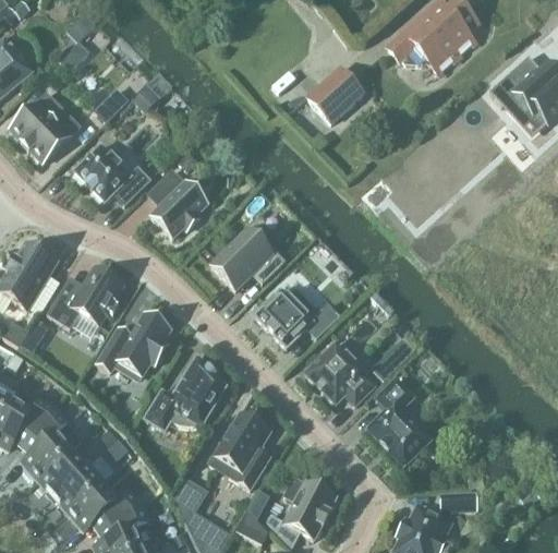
[(21,0),(11,9),(16,15),(20,19),(29,9),(21,0)]
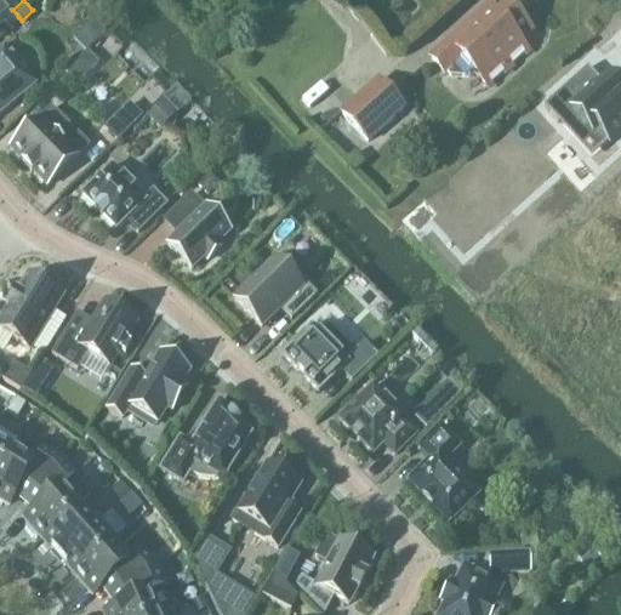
[(491,17),(482,7),(432,53),(445,68),(446,66),(450,69),(465,70),(473,63),(489,81),(528,46),(519,35),(530,24),(508,1),(491,17)]
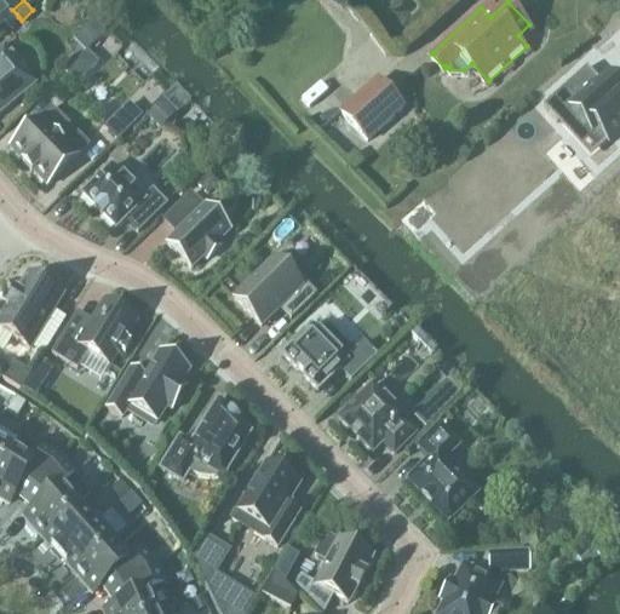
[(0,109),(35,80),(5,42),(0,46),(0,109)]
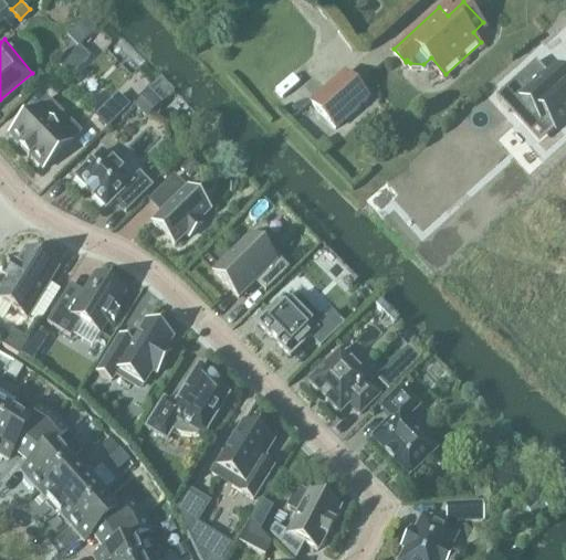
[(74,50),(83,60),(90,53),(80,44),(74,50)]
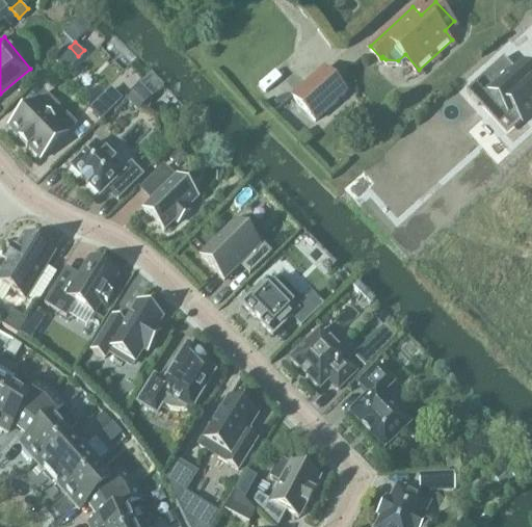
[(522,58),(478,98),(479,99),(482,96),(496,111),(505,103),(509,107),(512,104),(525,117),(531,110),(531,62),(529,67),(522,58)]
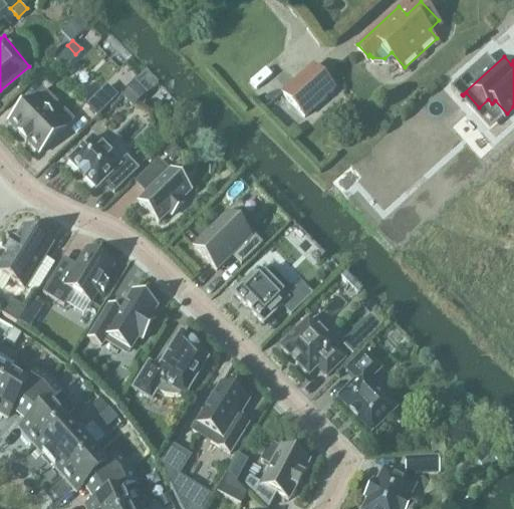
[(283,90),(305,113),(334,86),(313,63),(283,90)]
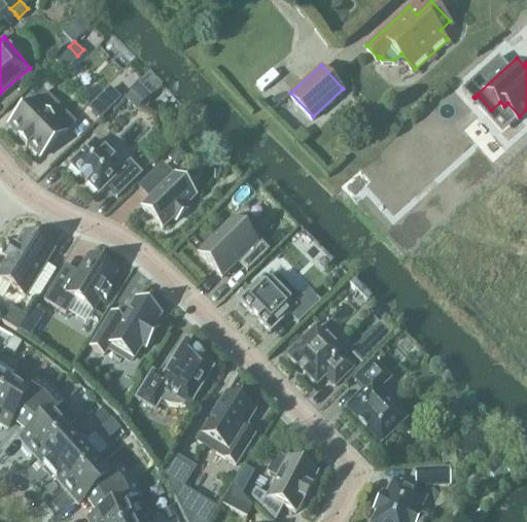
[(149,69),(139,79),(150,93),(163,82),(149,69)]
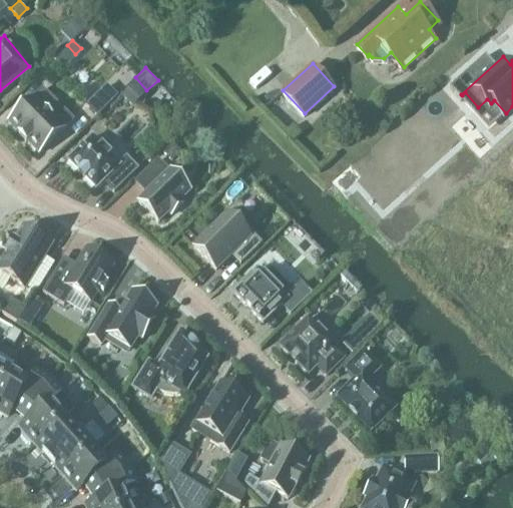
[(133,80),(121,92),(123,93),(127,97),(139,86),(133,80)]
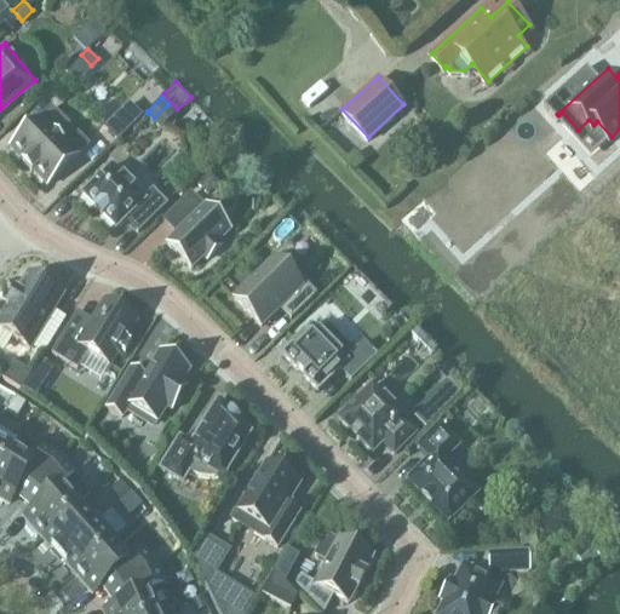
[(130,99),(105,124),(118,136),(131,122),(142,113),(130,99)]
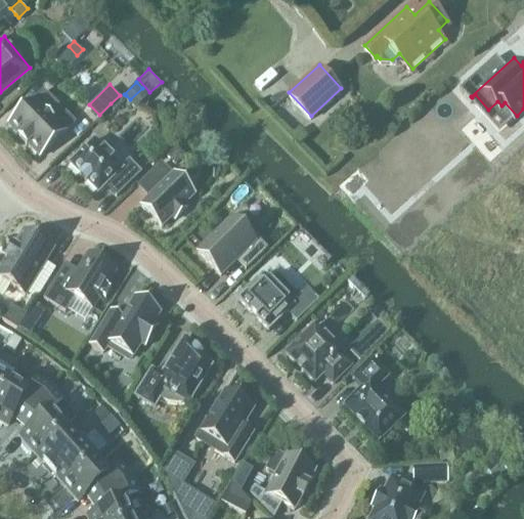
[(35,96),(8,122),(20,134),(19,135),(20,136),(22,135),(27,140),(26,141),(27,143),(28,141),(40,154),(67,128),(75,120),(66,110),(53,97),(44,87),(35,96)]
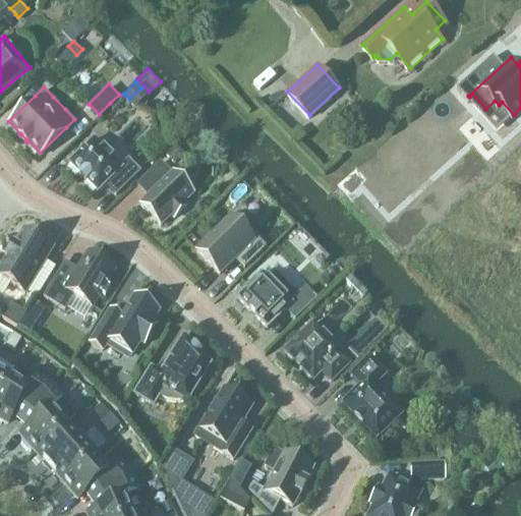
[(119,95),(110,103),(114,106),(125,95),(123,94),(122,92),(119,95)]
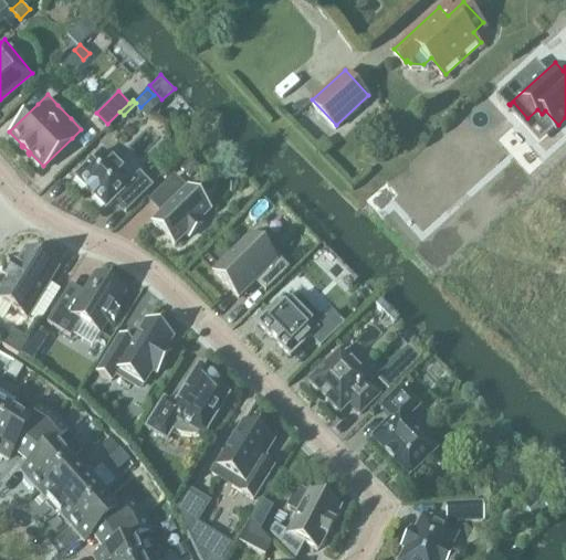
[(139,170),(132,178),(102,148),(75,175),(86,187),(86,188),(87,189),(90,186),(94,191),(92,193),(93,194),(94,193),(106,207),(116,197),(126,208),(152,182),(139,170)]
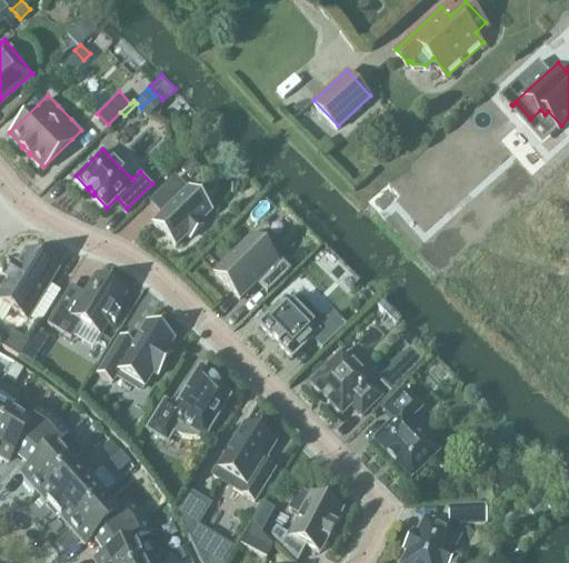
[(190,154),(180,166),(190,174),(200,164),(190,154)]
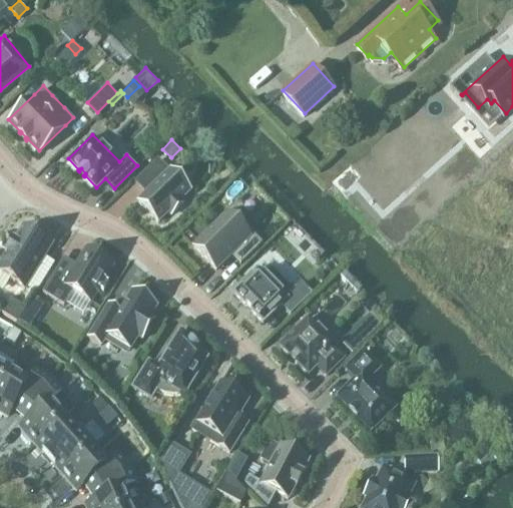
[(169,168),(158,156),(137,177),(148,189),(138,198),(158,218),(168,208),(171,212),(183,199),(180,196),(190,187),(170,167),(169,168)]
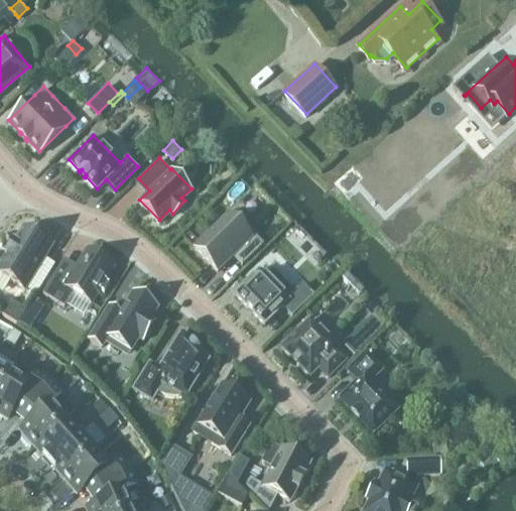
[(353,186),(342,174),(337,180),(347,192),(353,186)]
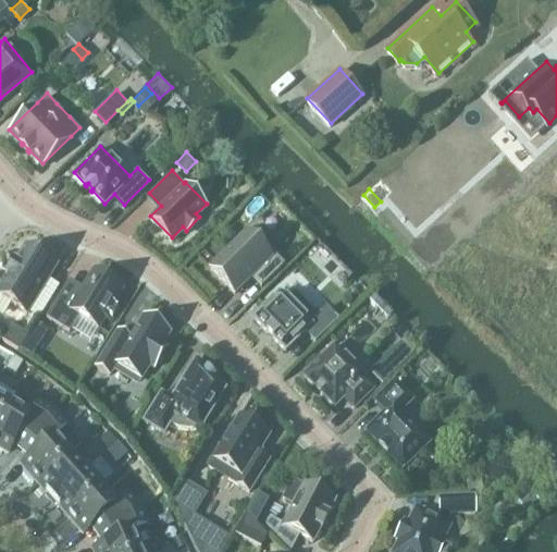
[(247,229),(211,265),(235,290),(251,273),(261,283),(285,260),(274,249),(270,253),(247,229)]
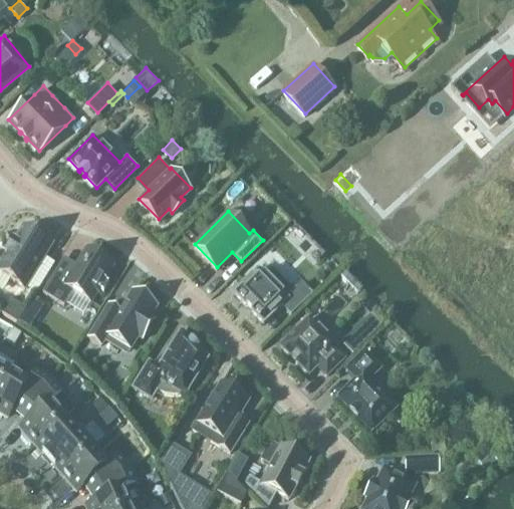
[(5,251),(6,252),(0,261),(0,269),(25,285),(52,241),(49,239),(48,235),(41,230),(37,231),(24,223),(14,239),(13,239),(12,240),(13,240),(7,251),(6,250),(5,251)]
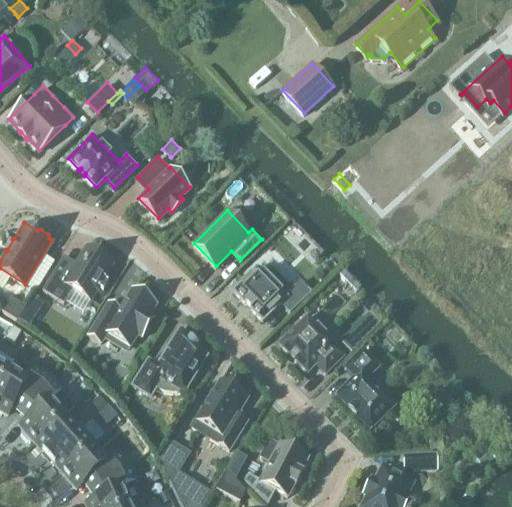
[(71,271),(59,263),(43,289),(64,301),(73,287),(90,298),(113,262),(86,245),(71,271)]
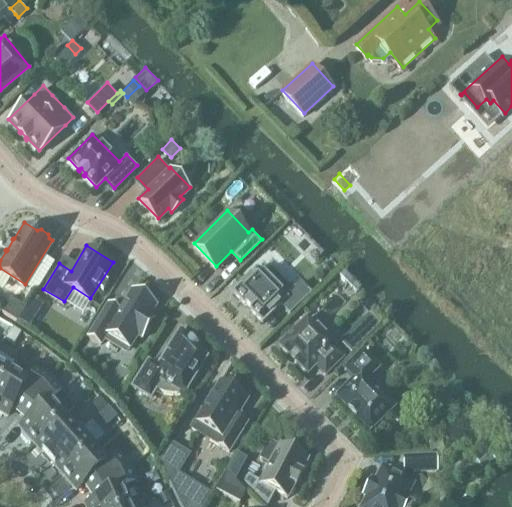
[(233,289),(263,320),(282,301),(290,310),(310,290),(300,280),(289,291),(285,286),(287,284),(269,266),(264,271),(258,266),(233,289)]
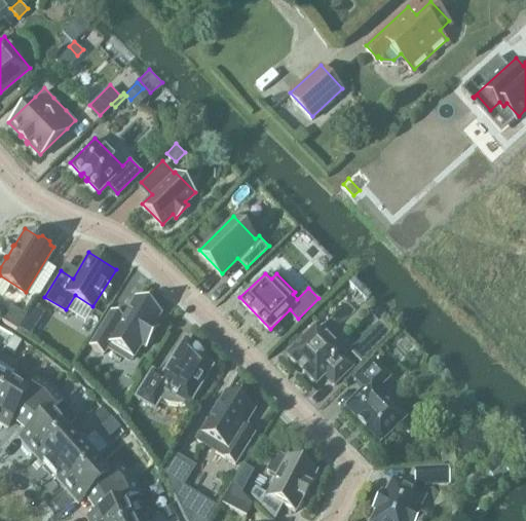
[(351,274),(347,278),(355,287),(360,283),(351,274)]
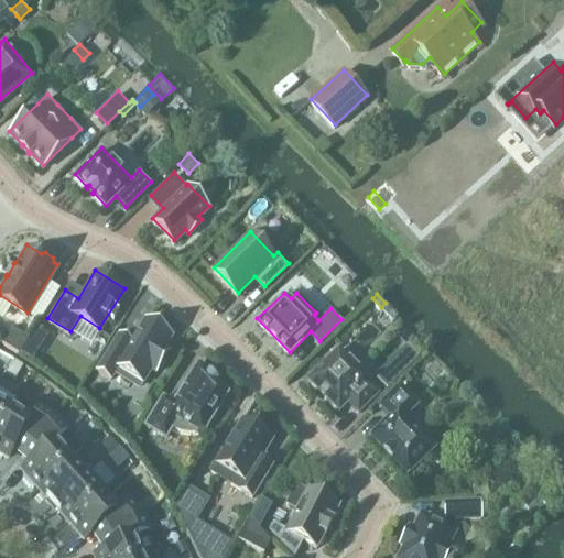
[(164,346),(172,332),(145,317),(132,339),(119,331),(97,367),(111,375),(118,364),(143,380),(152,365),(156,369),(160,364),(164,362),(166,358),(166,353),(170,348),(164,346)]
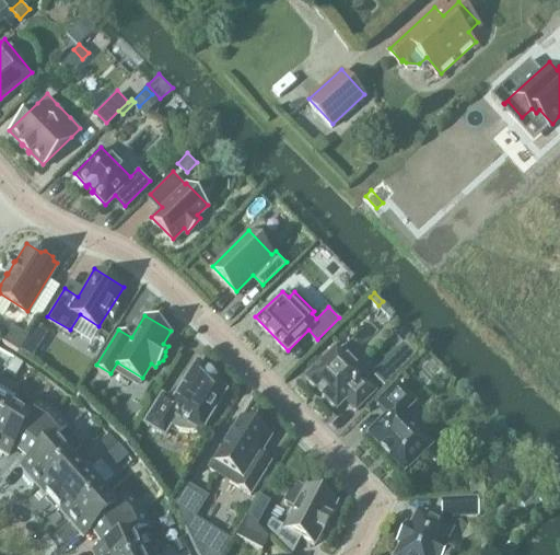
[(10,322),(1,337),(20,348),(28,334),(10,322)]
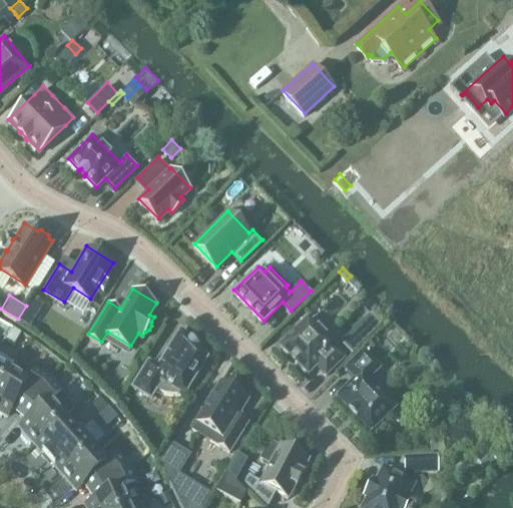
[(281,343),(309,372),(317,363),(326,373),(344,355),(335,346),(337,344),(330,338),(333,335),(318,319),(315,322),(309,316),(281,343)]
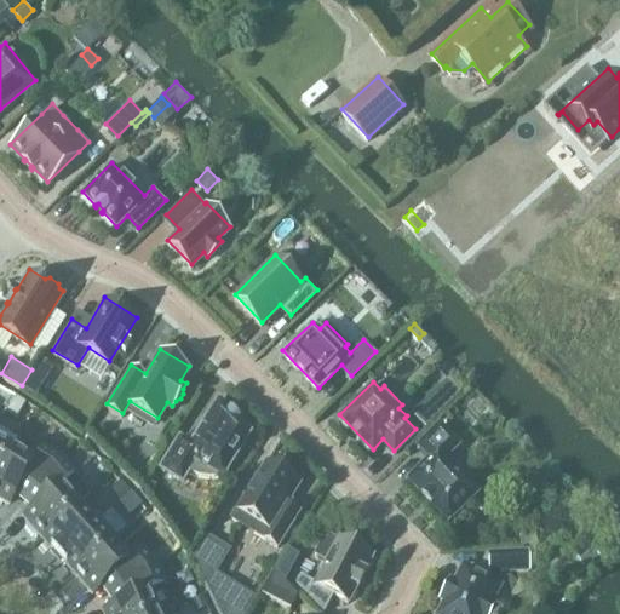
[(16,391),(5,408),(15,414),(26,397),(16,391)]
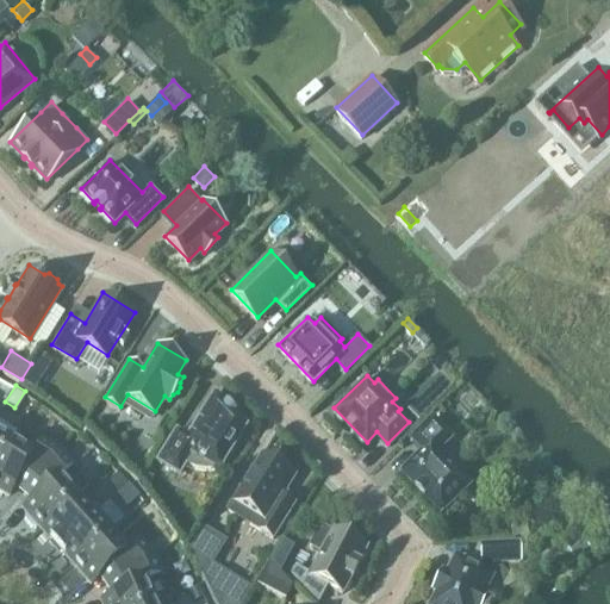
[(215,465),(219,467),(247,422),(215,390),(188,434),(176,427),(157,458),(179,471),(186,459),(190,461),(193,461),(197,462),(200,464),(207,465),(215,465)]
